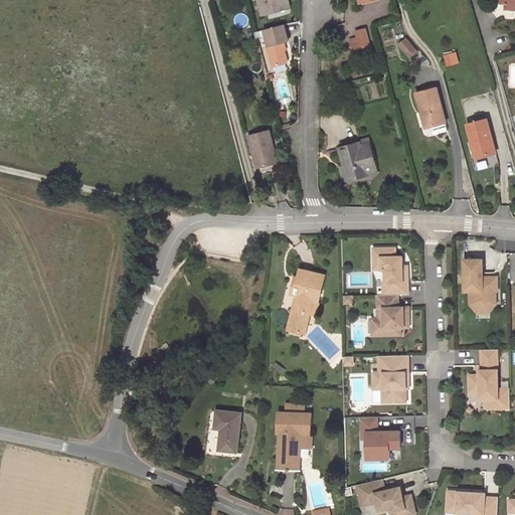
[(283,0),(259,0),(263,14),(286,8),(283,0)]
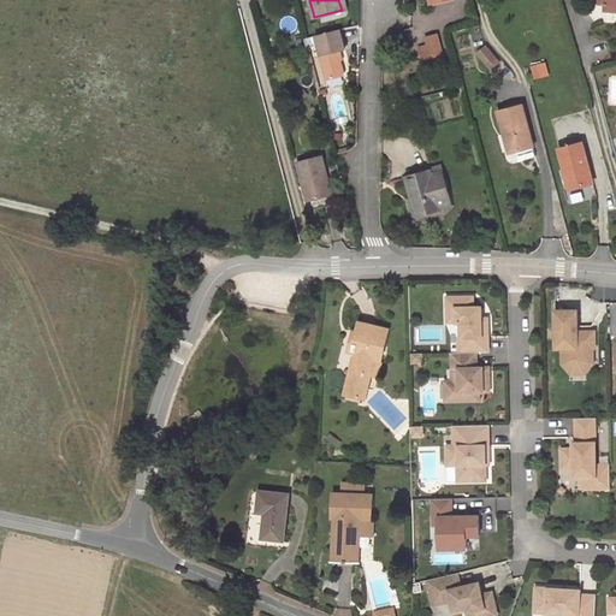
[(615,0),(600,0),(600,3),(606,4),(605,11),(615,11),(615,0)]
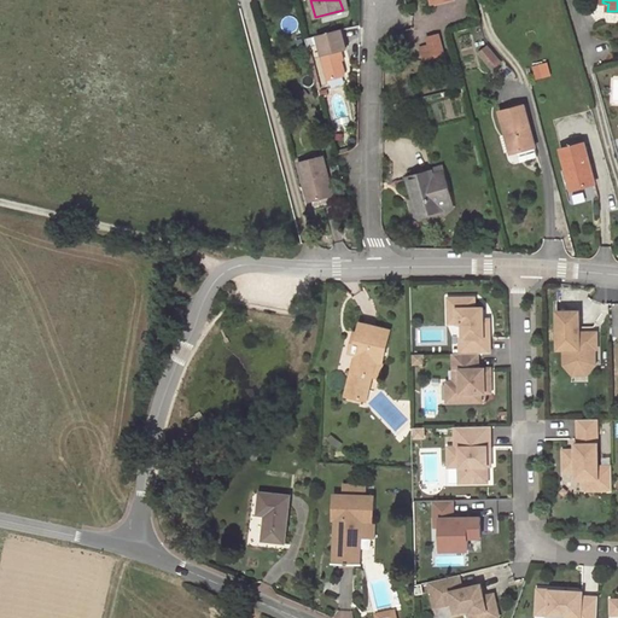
[(343,30),(318,36),(330,81),(345,76),(345,73),(340,51),(348,50),(343,30)]
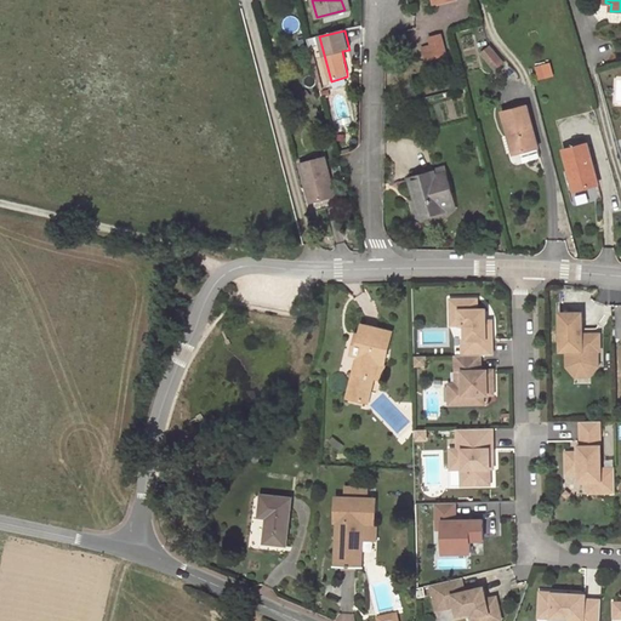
[(429,38),(431,45),(443,41),(440,34),(429,38)]
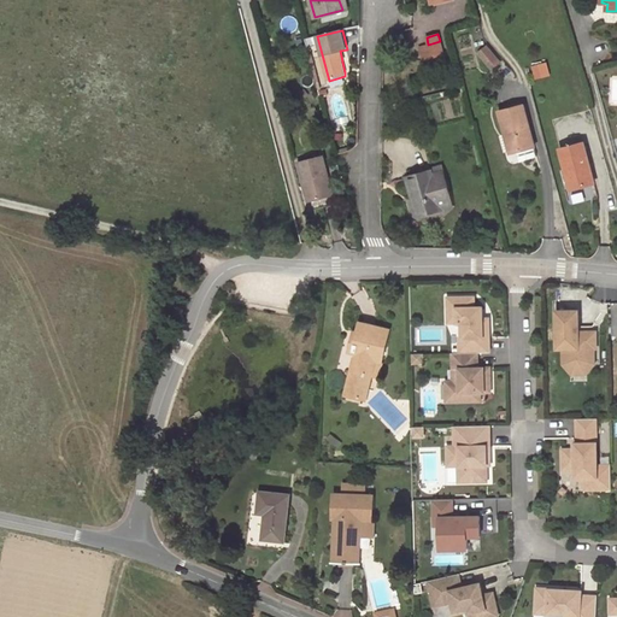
[(440,41),(428,45),(432,58),(444,54),(440,41)]
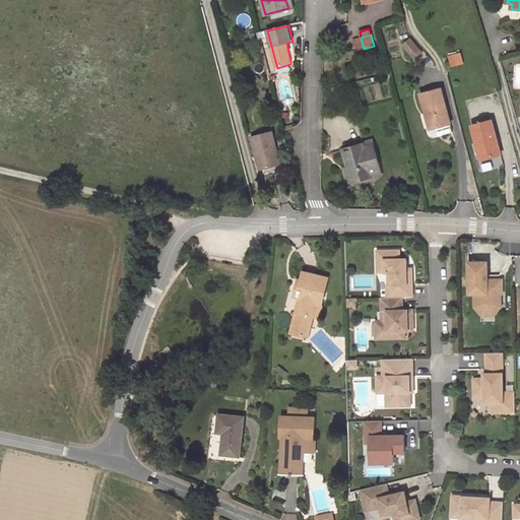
[(355,51),(364,49),(361,38),(352,40),(355,51)]
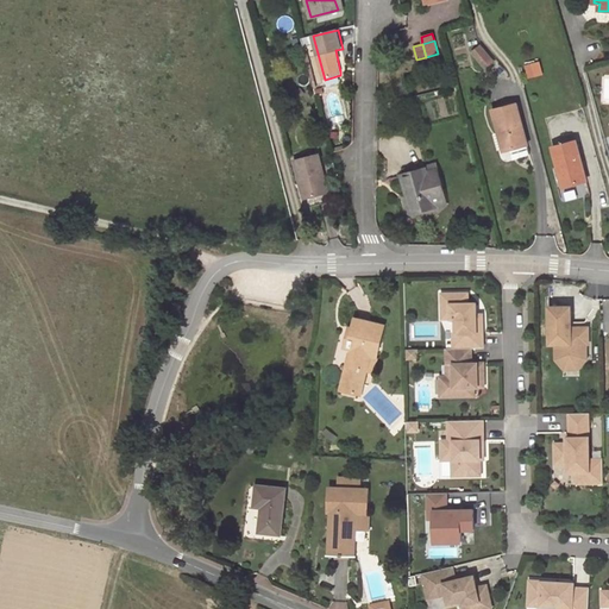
[(473,51),(485,66),(493,60),(481,46),(473,51)]
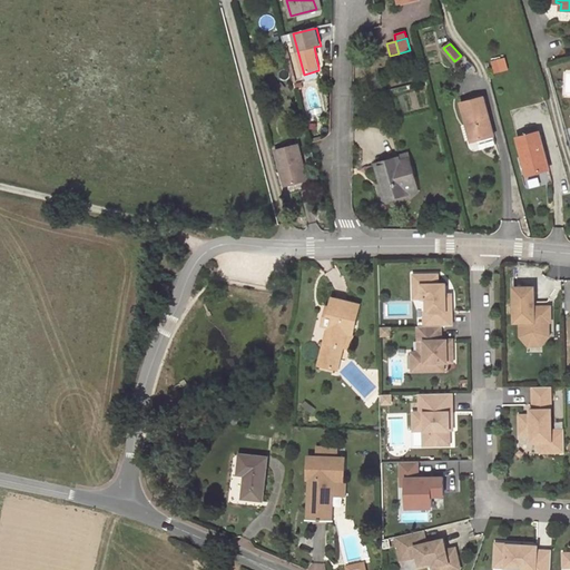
[(489,118),(483,97),(461,102),(471,141),(492,136),(487,119),(489,118)]
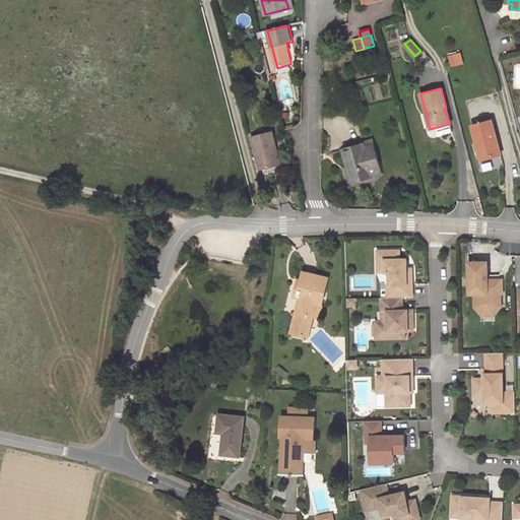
[(493,120),(471,125),(480,160),(502,154),(493,120)]
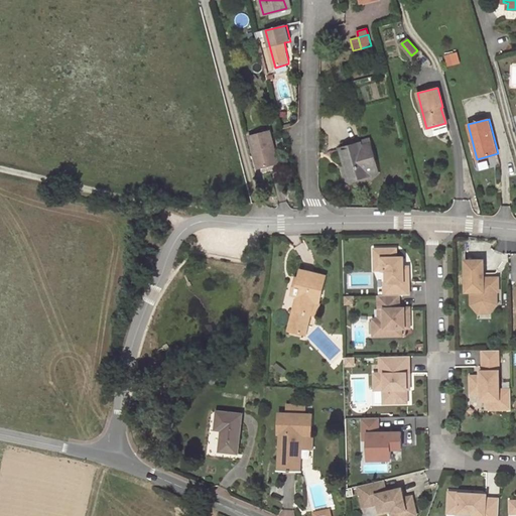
[(249,136),(254,155),(257,154),(260,167),(277,162),(274,151),(276,150),(270,131),(249,136)]
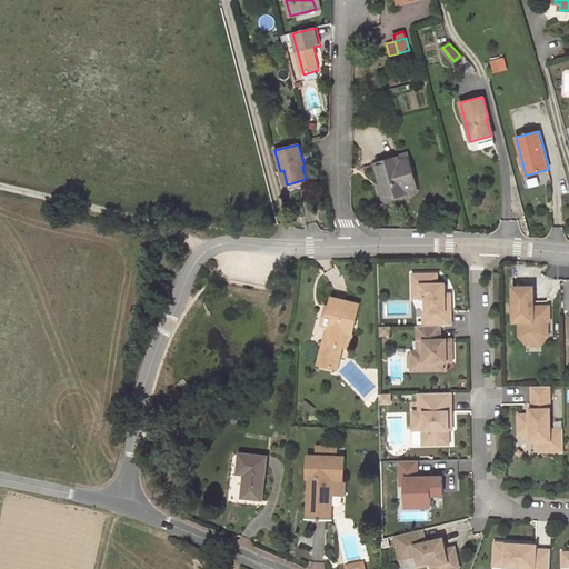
[(399,157),(375,163),(379,183),(383,182),(387,199),(408,192),(407,189),(406,182),(415,180),(409,158),(400,161),(399,157)]
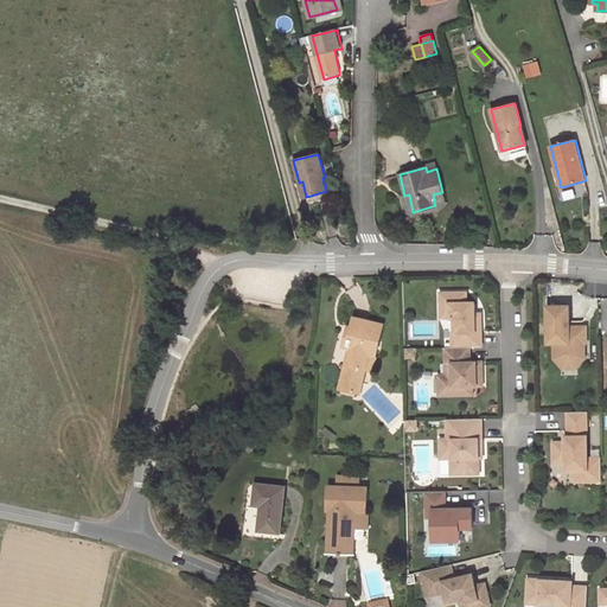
[(586,180),(561,187),(562,192),(587,185),(586,180)]
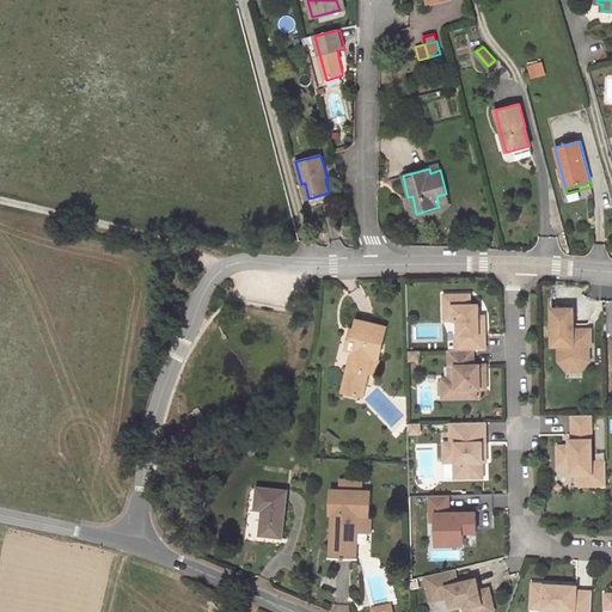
[(448,201),(446,194),(436,196),(438,203),(448,201)]
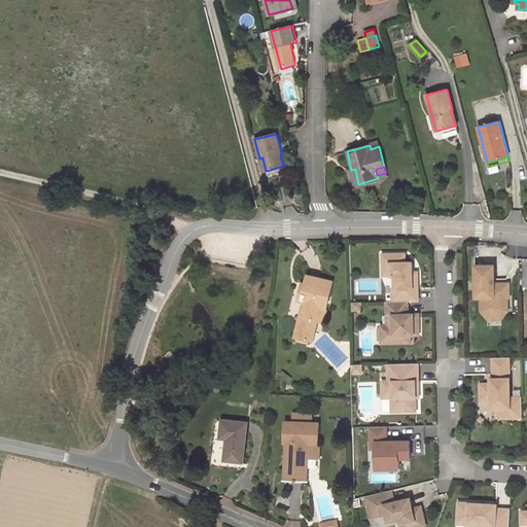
[(393,288),(393,302),(410,302),(420,302),(419,277),(414,277),(414,272),(414,262),(407,262),(407,253),(384,254),(384,264),(392,264),(392,276),(396,276),(396,288),(393,288)]
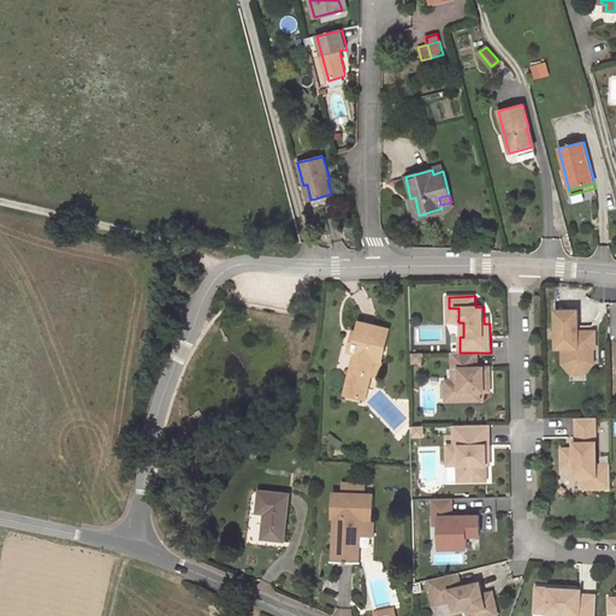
[(579,311),(557,311),(557,348),(563,348),(568,348),(568,362),(574,369),(585,369),(591,362),(590,348),(594,348),(597,348),(597,332),(579,332),(579,311)]
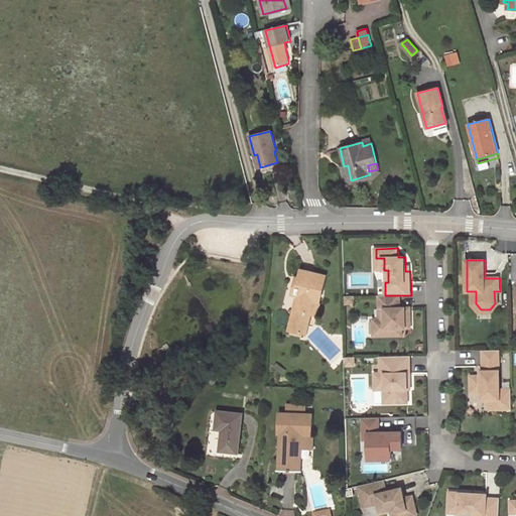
[(327,276),(300,270),(298,278),(295,277),(291,294),(296,295),(288,331),(304,334),(309,313),(307,312),(309,301),(319,303),(327,276)]
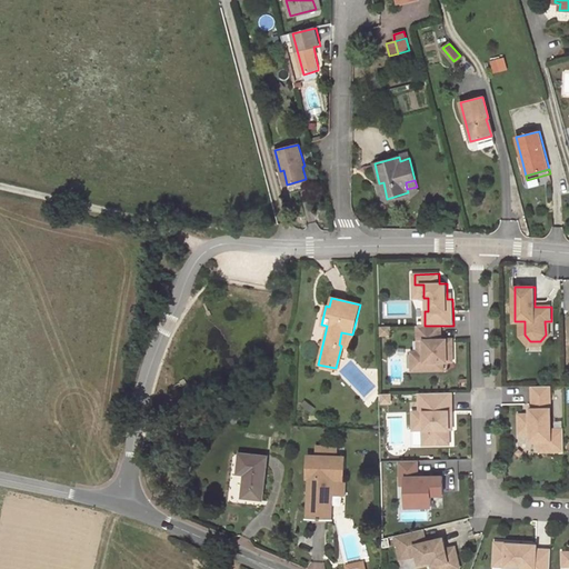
[(549,336),(549,321),(545,321),(546,335),(540,341),(530,341),(525,335),(525,321),(520,321),(521,336),(528,346),(540,345),(549,336)]
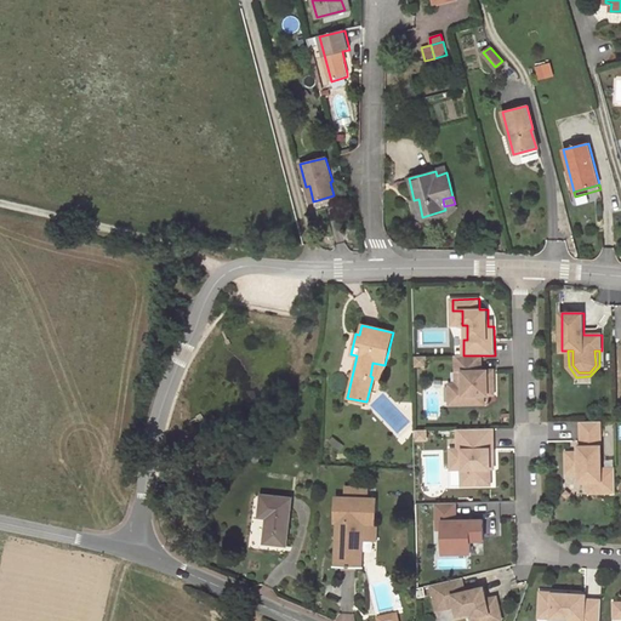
[(463,355),(457,357),(457,372),(465,372),(465,385),(457,385),(457,405),(485,404),(485,396),(495,396),(495,381),(489,381),(489,370),(483,371),(483,355),(463,355)]
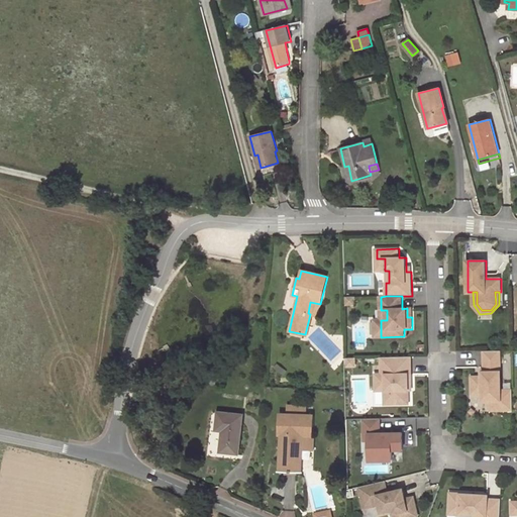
[(317,316),(320,304),(310,302),(308,313),(310,314),(317,316)]
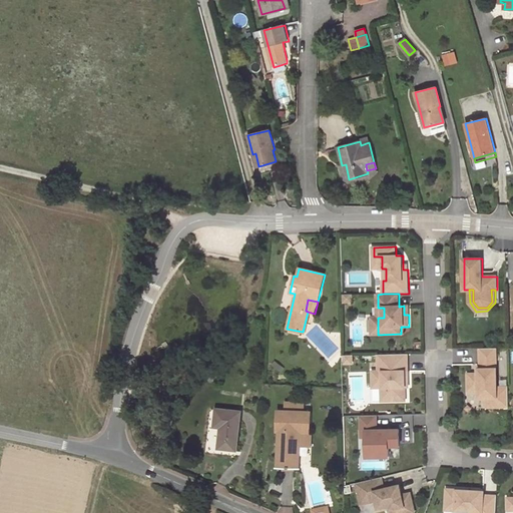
[(498,387),(497,349),(481,349),(481,369),(481,374),(479,374),(469,374),(469,392),(479,391),(480,398),(488,398),(498,397),(498,393),(509,393),(509,387),(498,387)]
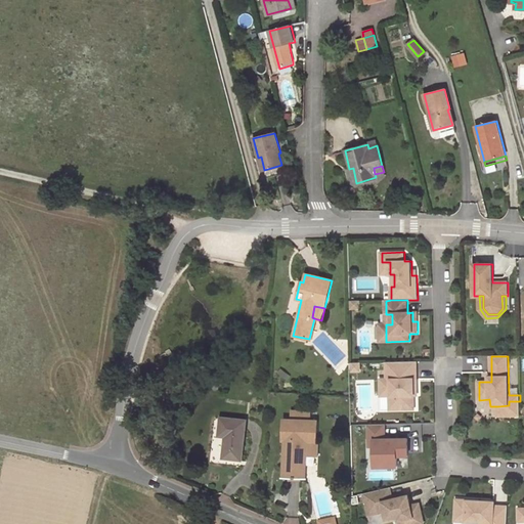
[(417,361),(387,362),(387,380),(382,380),(382,396),(390,396),(397,396),(397,409),(415,409),(415,395),(415,388),(418,388),(417,361)]
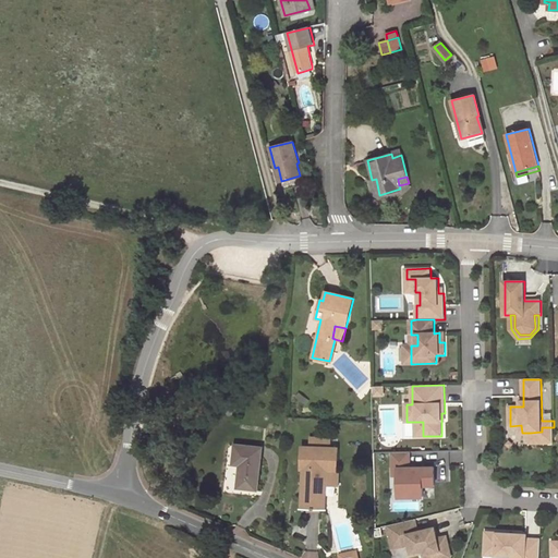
[(554,427),(542,427),(542,432),(531,433),(531,444),(555,443),(554,427)]
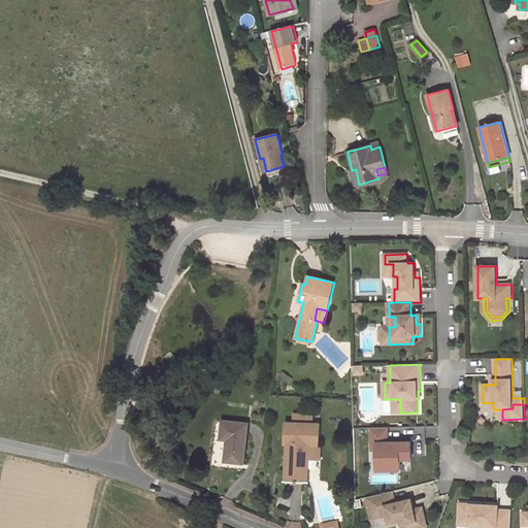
[(294,414),(293,423),(312,423),(312,415),(294,414)]
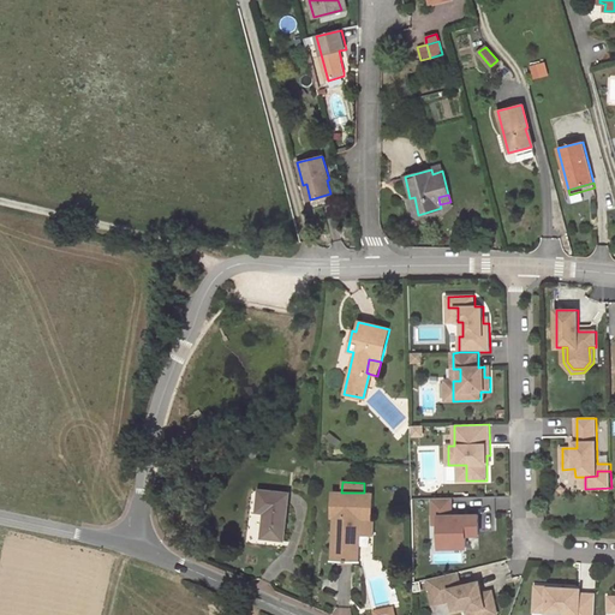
[(287,494),(260,490),(257,512),(264,512),(262,537),(284,539),(287,494)]
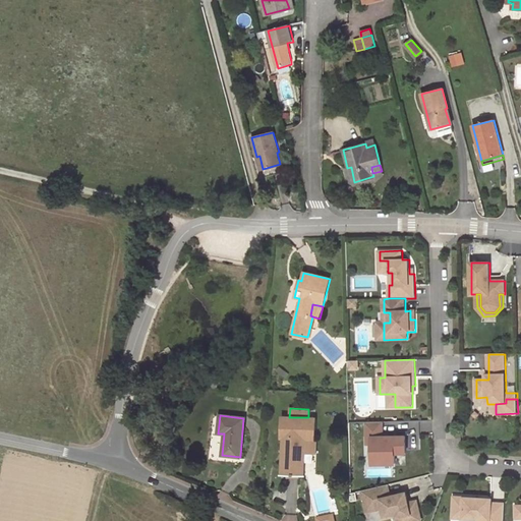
[(315,418),(308,417),(289,417),(282,416),(281,438),(283,439),(283,442),(285,443),(285,449),(283,449),(282,474),(303,474),(304,448),(302,448),(302,439),(314,441),(315,418)]
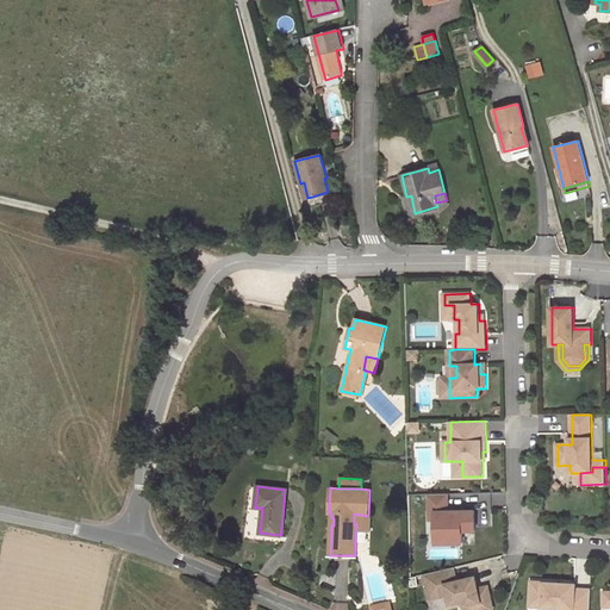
[(449,511),(449,493),(430,495),(430,521),(436,521),(436,531),(441,531),(449,536),(449,543),(464,543),(464,530),(477,530),(475,511),(449,511)]
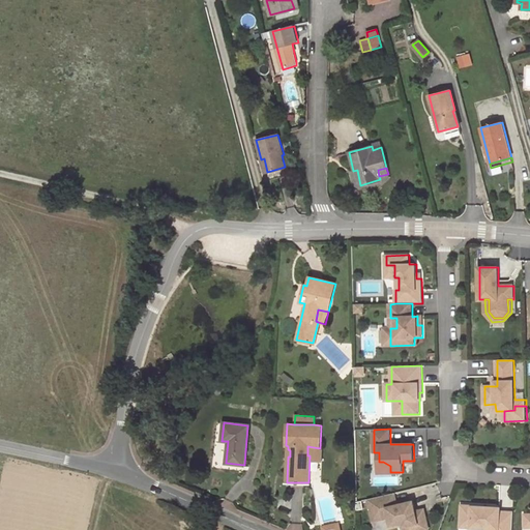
[(383,462),(379,462),(380,472),(390,472),(390,466),(383,462)]
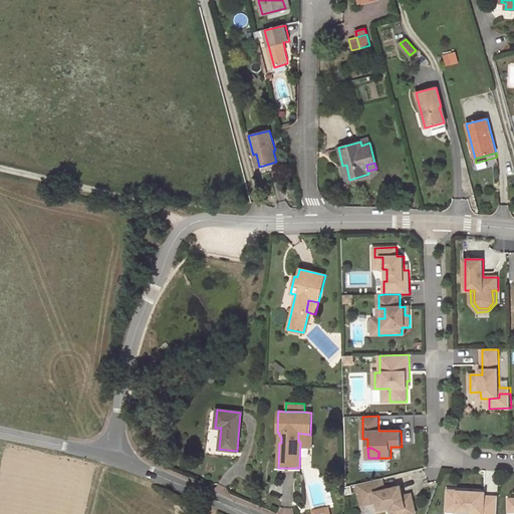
[(382,479),(356,485),(359,497),(375,494),(377,502),(379,510),(391,507),(392,511),(405,508),(406,513),(414,513),(416,513),(412,494),(403,496),(401,486),(386,490),(382,479)]
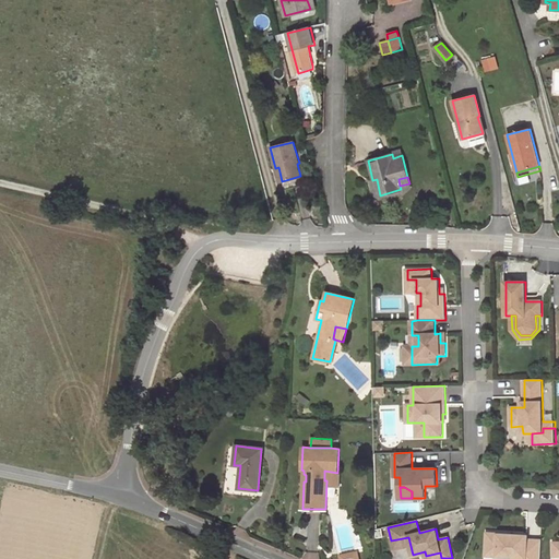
[(540,558),(543,540),(528,539),(528,536),(488,533),(487,540),(498,540),(498,557),(515,558),(540,558)]
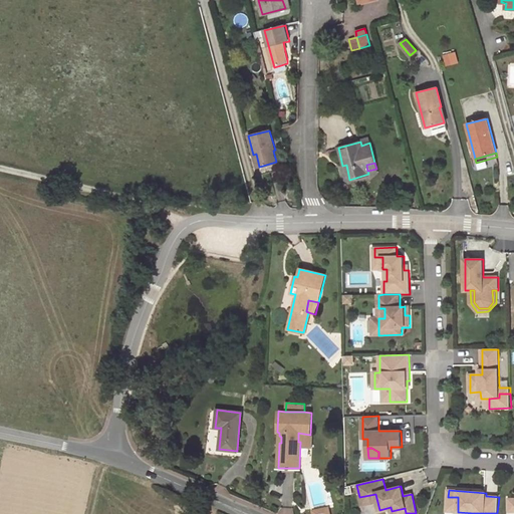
[(375,494),(359,497),(361,505),(377,502),(375,494)]
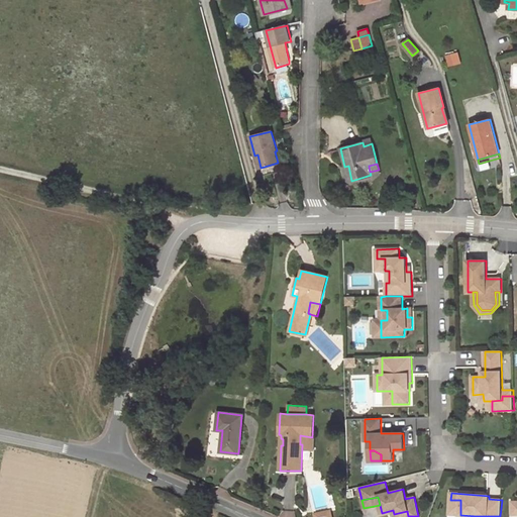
[(449,514),(460,515),(460,500),(450,500),(449,514)]
